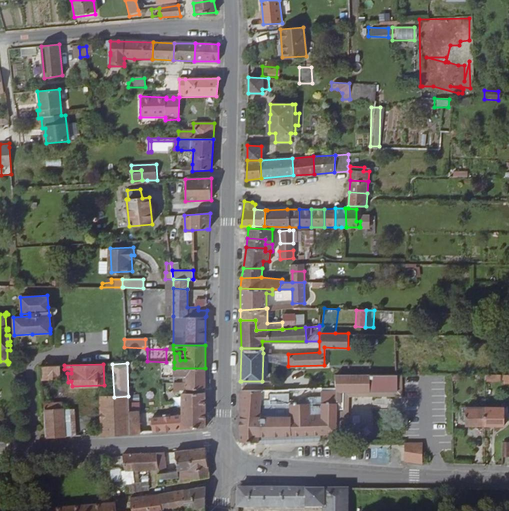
[(59,379),(58,365),(40,366),(41,380),(59,379)]
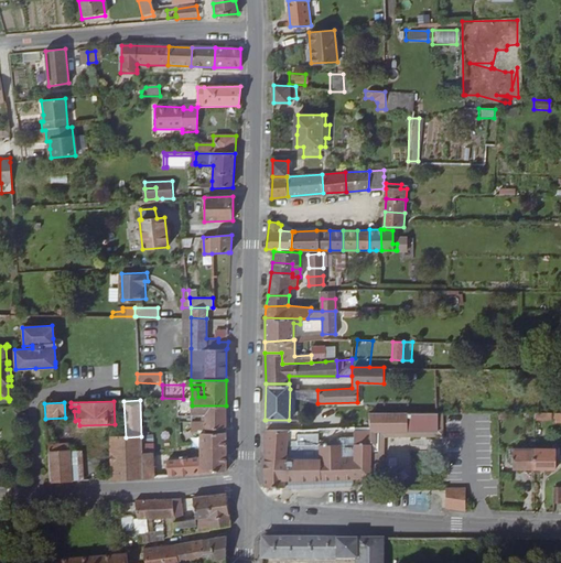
[(226,431),(226,405),(192,405),(192,413),(204,413),(205,421),(201,421),(202,432),(226,431)]
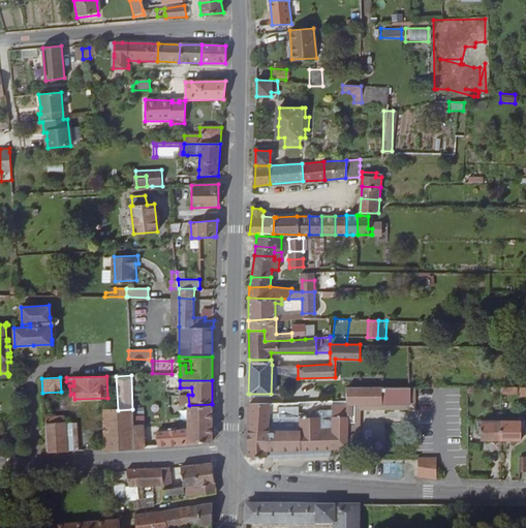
[(359,386),(345,386),(346,400),(346,403),(409,404),(409,386),(359,386)]
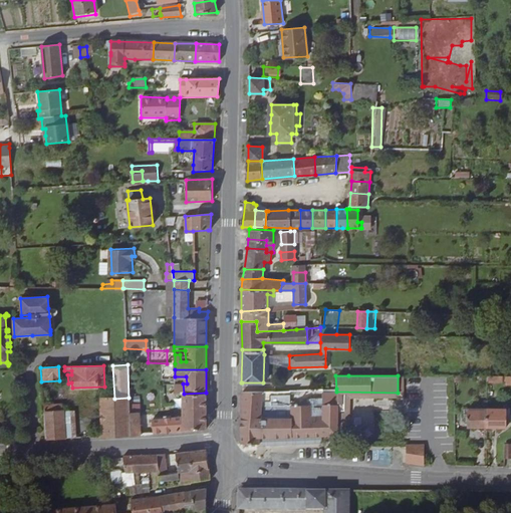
[(176,395),(184,394),(183,383),(176,385),(176,395)]
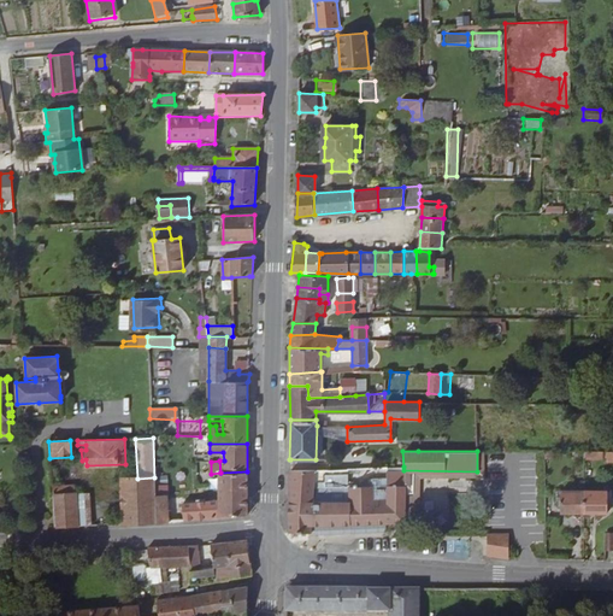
[(385,500),(384,467),(375,468),(376,486),(372,486),(373,500),(385,500)]
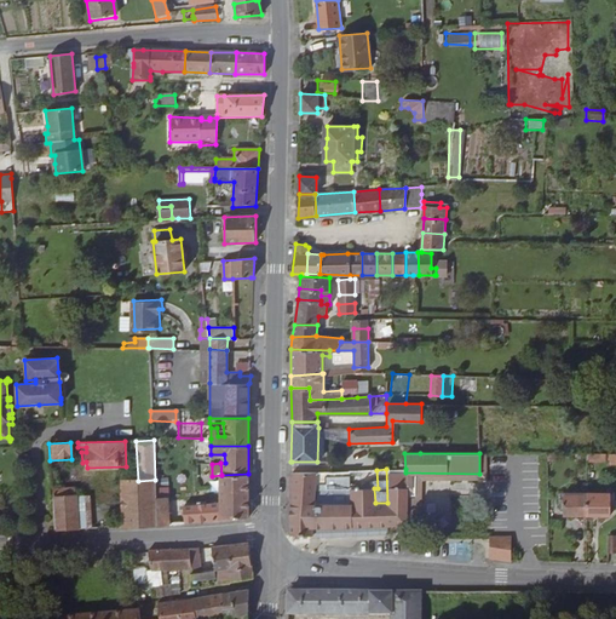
[(406,496),(406,469),(386,469),(387,503),(403,503),(407,503),(406,496)]
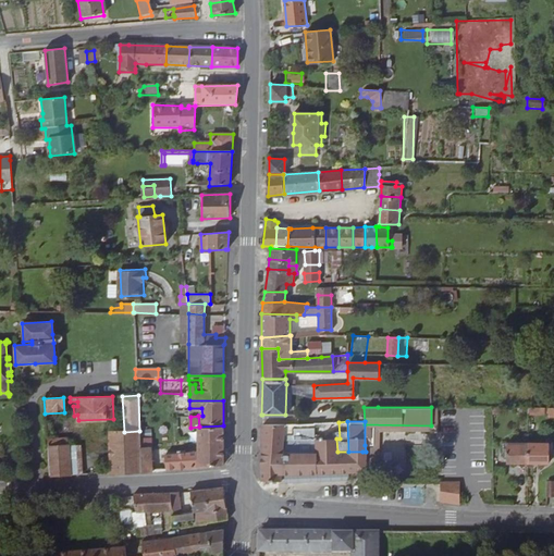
[(284,424),(262,424),(261,454),(282,454),(282,447),(285,448),(285,446),(309,445),(310,447),(316,447),(317,453),(337,452),(336,439),(336,437),(315,437),(315,440),(285,441),(285,439),(283,439),(284,424)]
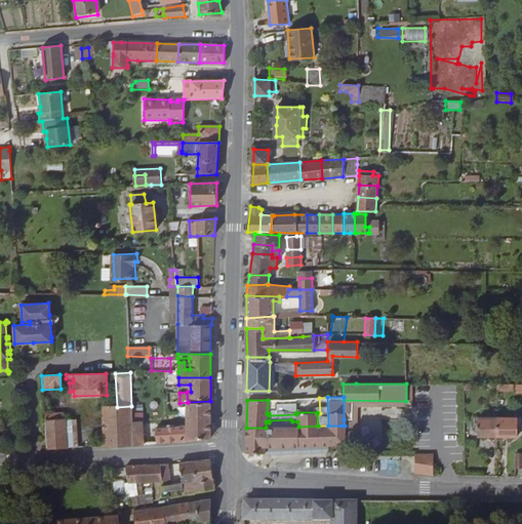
[(211,437),(210,401),(188,402),(187,429),(174,430),(173,421),(149,424),(150,443),(211,437)]
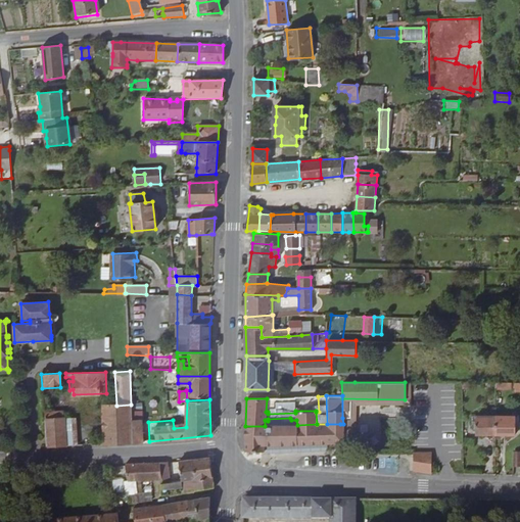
[(132,418),(131,405),(116,406),(102,406),(104,443),(133,442),(132,418)]
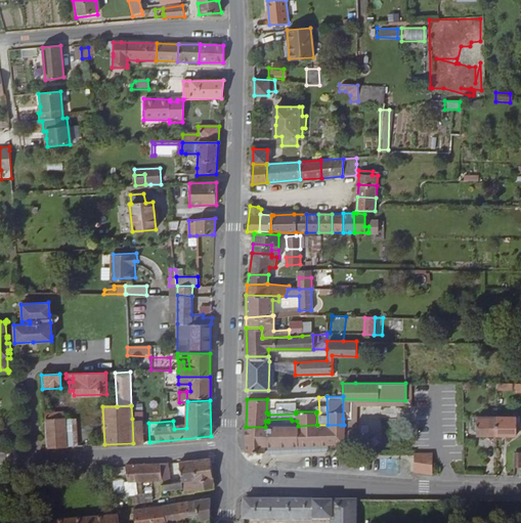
[(495,417),(491,417),(477,417),(477,420),(473,420),(473,430),(477,430),(477,435),(495,435),(495,417)]
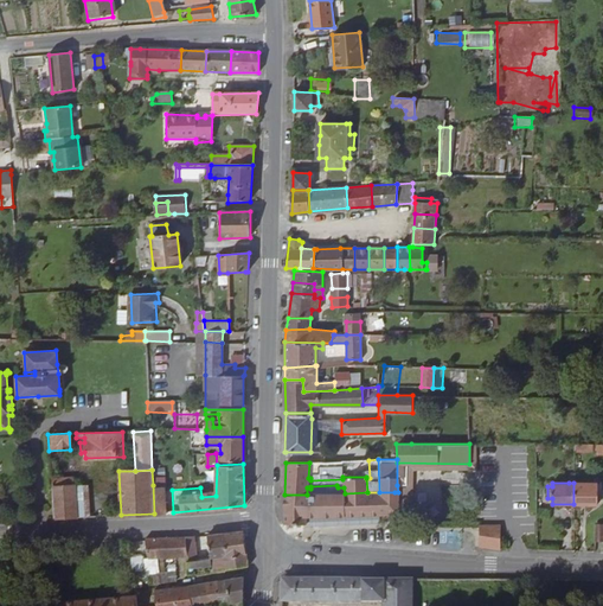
[(596,484),(573,483),(573,504),(596,504),(596,498),(601,498),(602,486),(596,488),(596,484)]
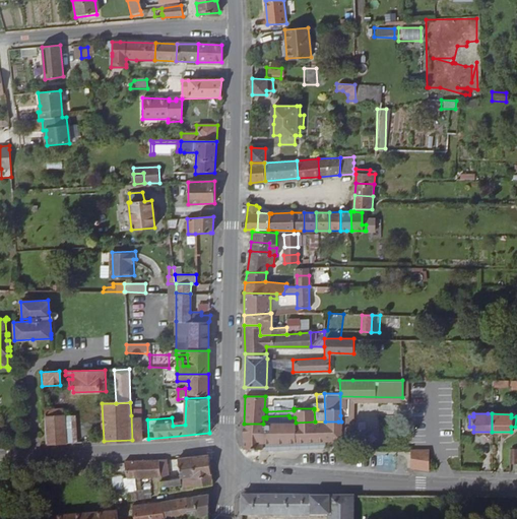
[(44,416),(47,443),(77,442),(75,414),(63,415),(44,416)]
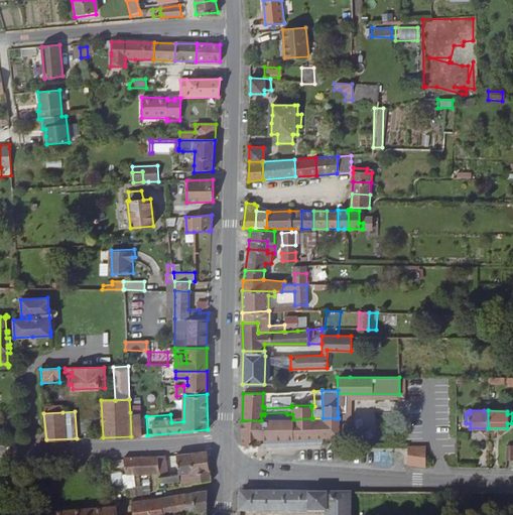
[(131,436),(140,436),(139,412),(130,412),(131,436)]
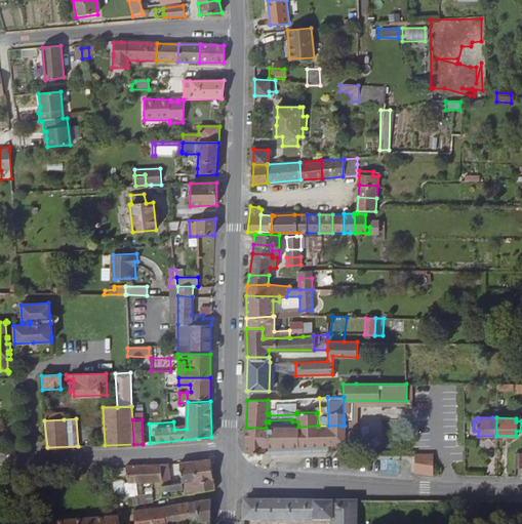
[(266,428),(246,428),(246,453),(266,453),(266,446),(276,446),(328,444),(343,444),(342,426),(328,426),(318,426),(298,427),(297,421),(292,421),(291,419),(269,420),(269,422),(266,421),(266,428)]
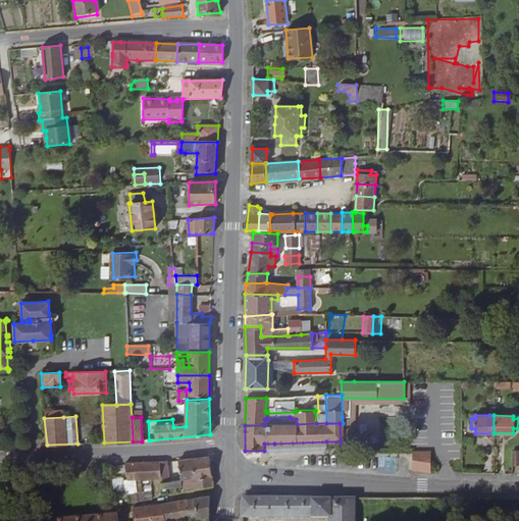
[(264,451),(286,451),(286,450),(326,449),(326,441),(274,444),(264,444),(264,451)]
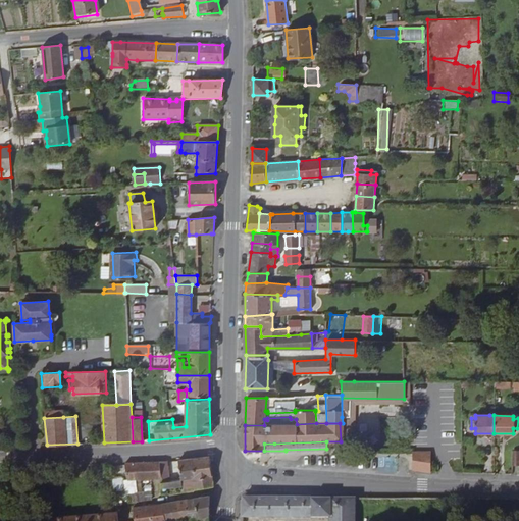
[(518,465),(518,451),(510,450),(510,465),(518,465)]
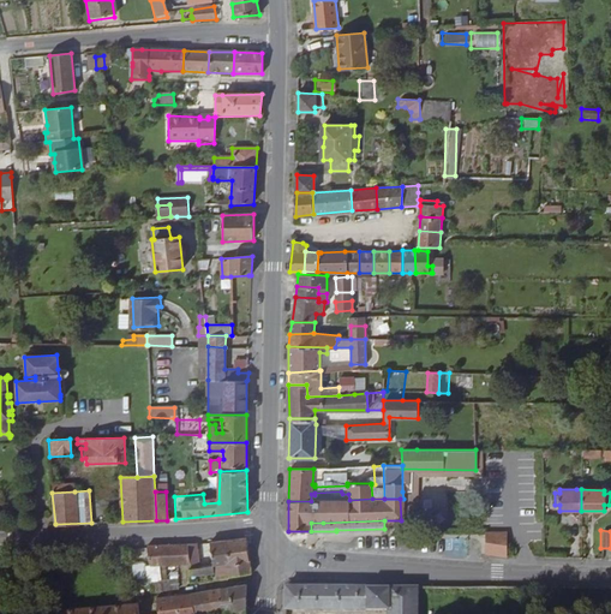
[(507,553),(507,531),(485,532),(485,553),(507,556),(507,553)]
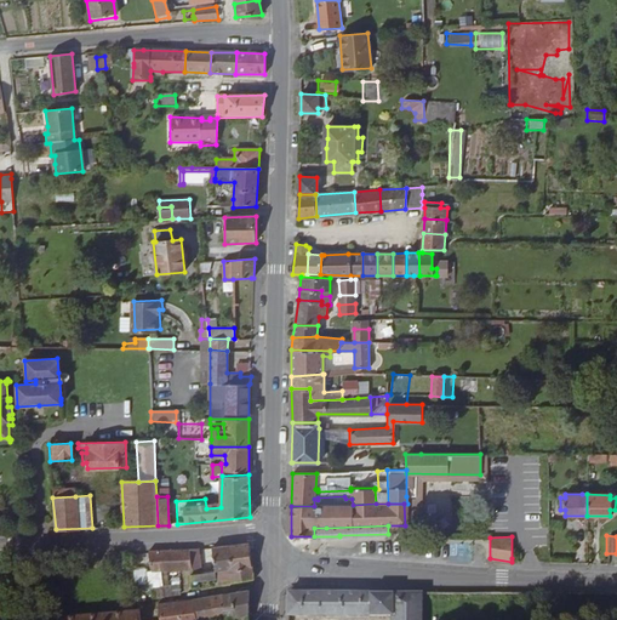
[(201,573),(192,574),(189,574),(192,589),(251,579),(249,542),(228,545),(230,568),(215,570),(210,570),(201,573)]
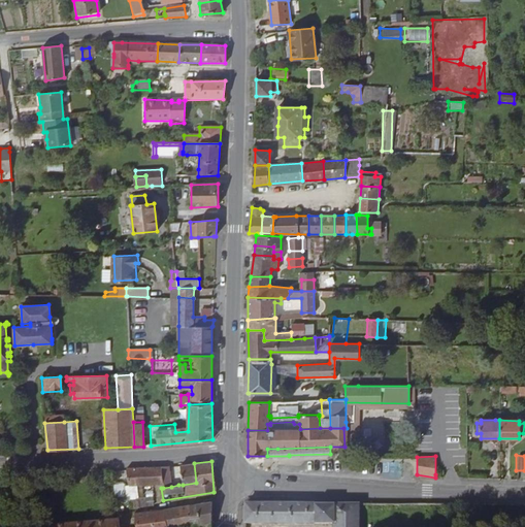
[(196,483),(194,463),(179,465),(183,481),(183,485),(196,483)]
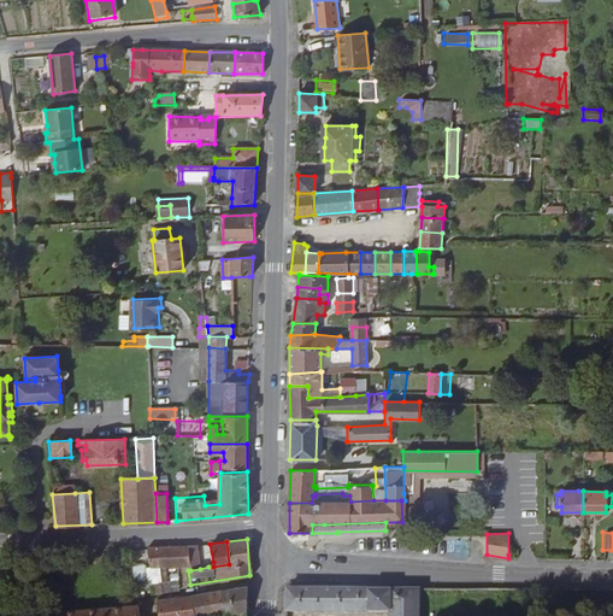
[(187,545),(164,546),(165,568),(175,567),(189,567),(187,545)]
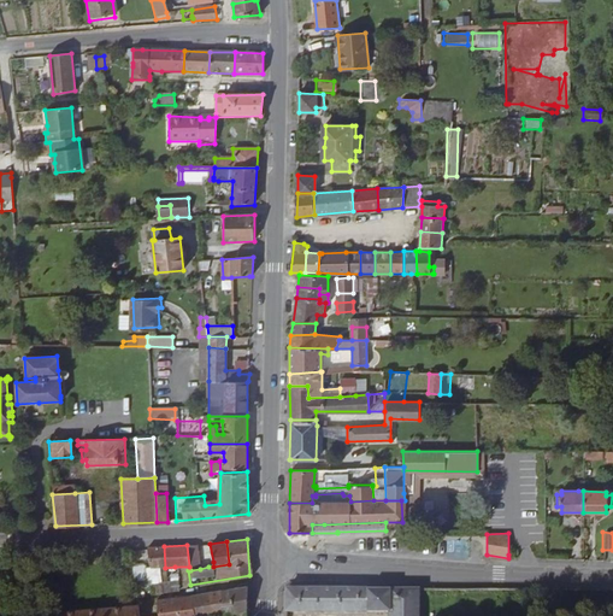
[(195,545),(187,545),(189,567),(190,570),(200,569),(195,545)]
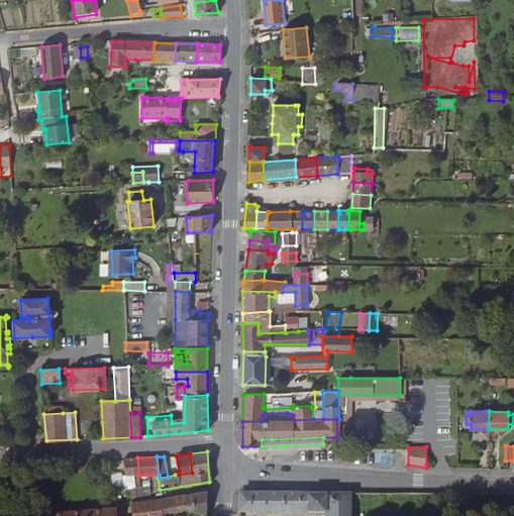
[(127,474),(111,475),(112,488),(127,488),(128,489),(130,489),(135,489),(133,476),(138,476),(137,457),(125,458),(127,474)]
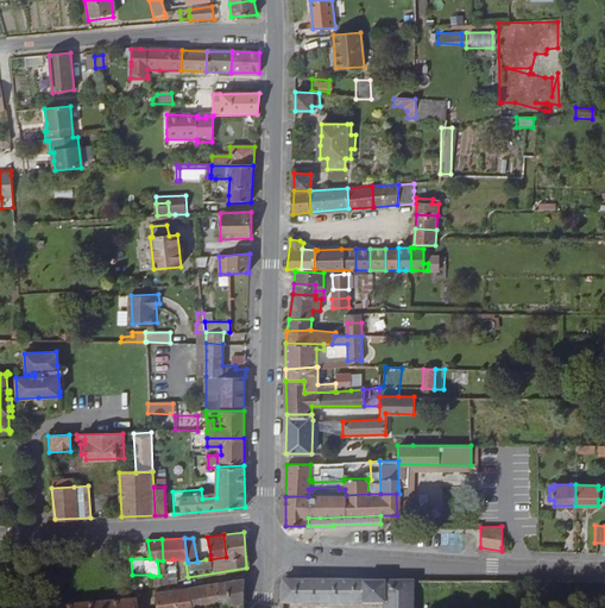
[(172,559),(163,561),(157,561),(159,576),(161,587),(176,585),(172,559)]
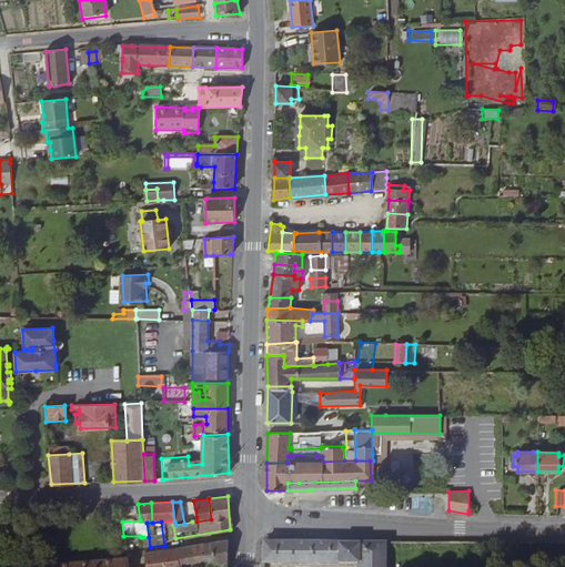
[(203,566),(212,565),(225,564),(226,539),(191,546),(193,566),(203,566)]
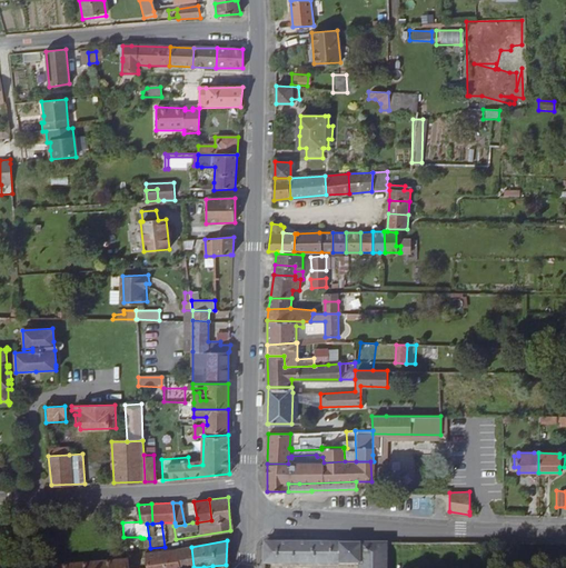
[(384,567),(385,541),(262,540),(261,562),(358,564),(357,567),(384,567)]
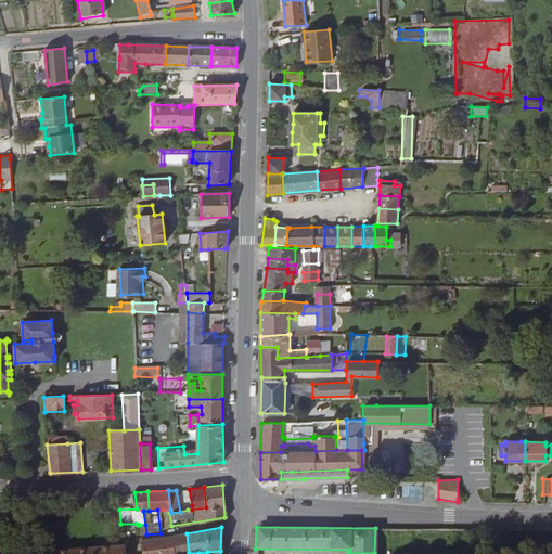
[(174,536),(175,553),(189,553),(187,533),(174,536)]
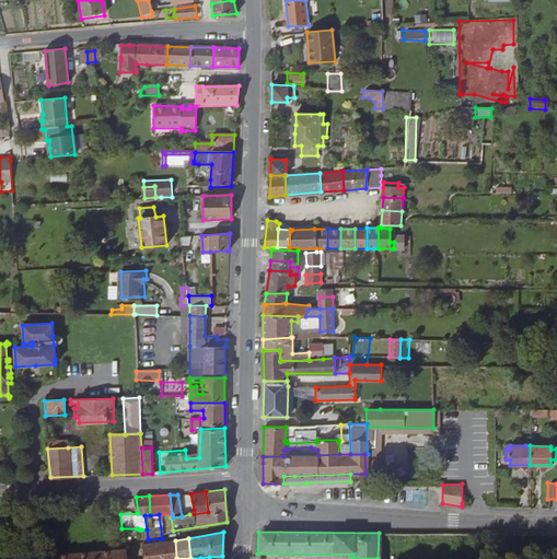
[(176,558),(175,540),(162,544),(160,544),(161,558),(176,558)]
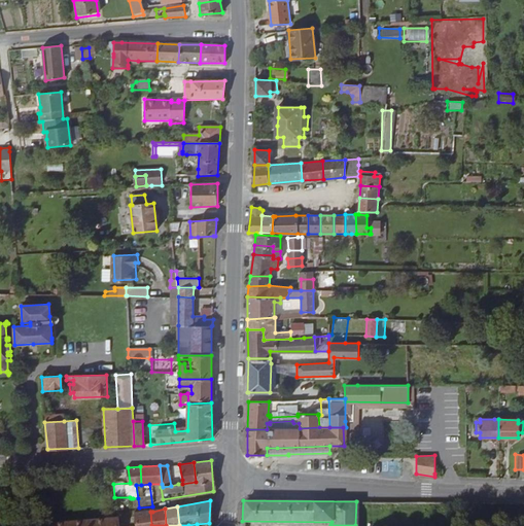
[(135,522),(135,525),(151,525),(150,512),(134,514),(135,522)]
